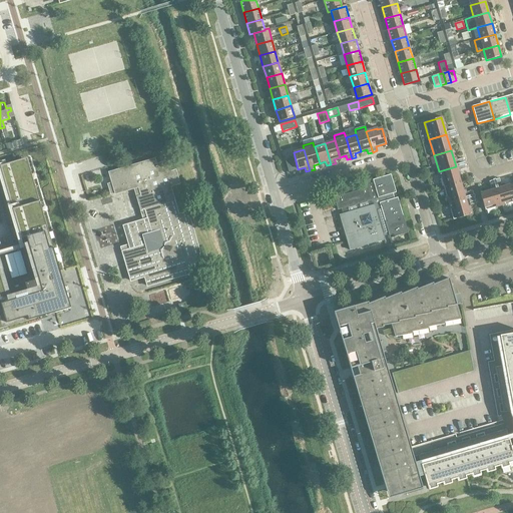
[(71,309),(60,273),(48,230),(45,231),(23,159),(0,165),(0,166),(21,239),(26,238),(42,292),(0,304),(0,329),(40,318),(39,314),(48,312),(49,315),(71,309)]
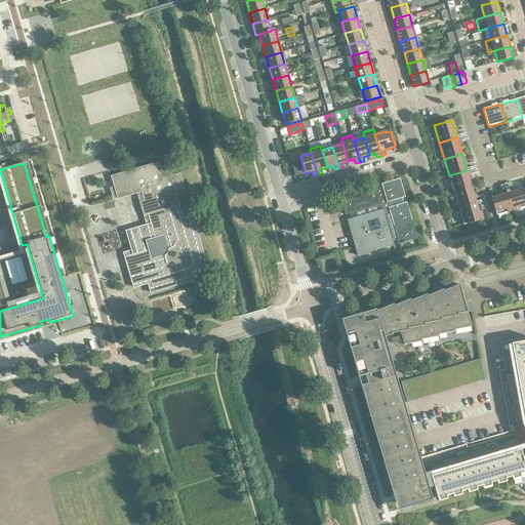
[(160,168),(159,164),(111,177),(117,198),(136,193),(144,215),(177,206),(173,192),(184,190),(178,174),(174,175),(172,169),(168,166),(160,168)]
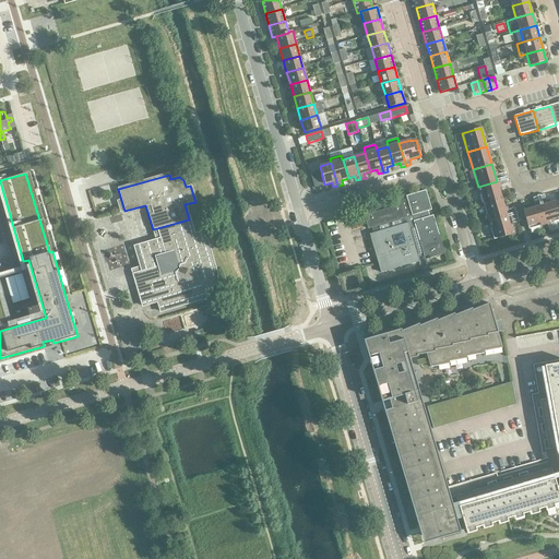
[(502,199),(497,181),(478,187),(483,204),(502,199)]
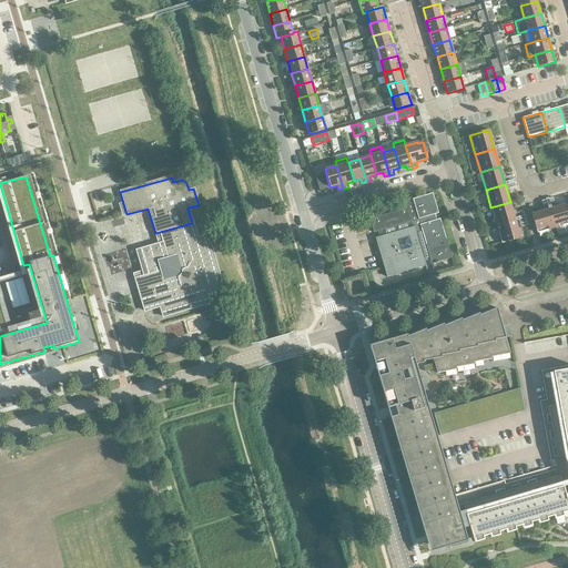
[(375,239),(376,242),(387,277),(426,266),(424,260),(429,259),(432,264),(452,259),(440,220),(437,220),(435,214),(438,214),(433,194),(413,200),(414,203),(408,205),(407,201),(367,213),(374,233),(381,231),(382,236),(375,239)]
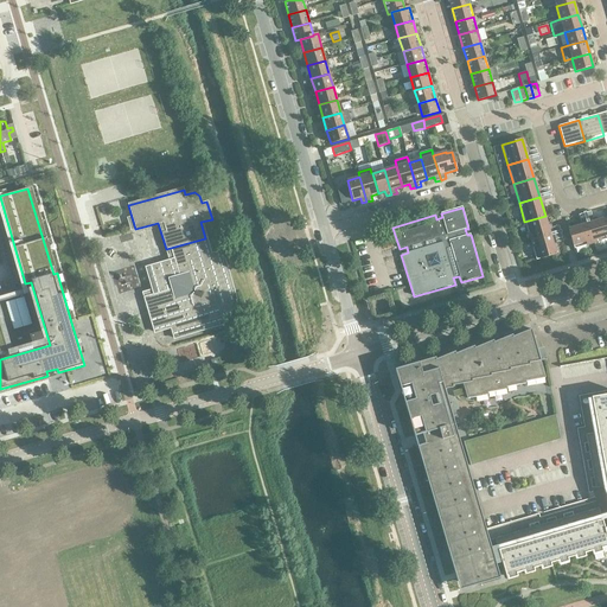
[(524,222),(530,241),(550,235),(545,216),(524,222)]
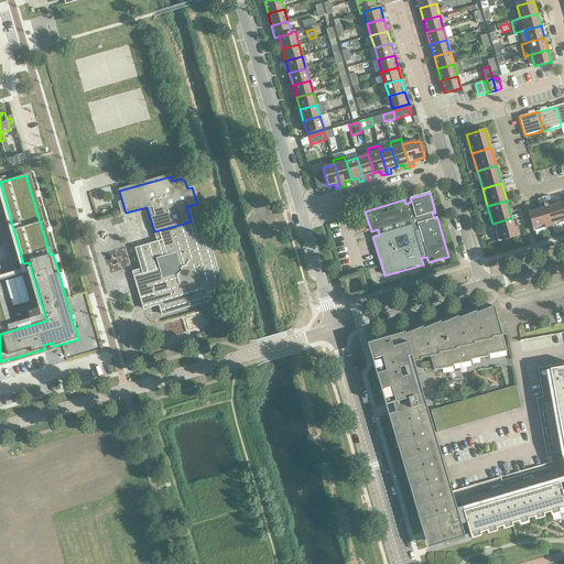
[(563,203),(546,207),(552,226),(563,223),(563,203)]
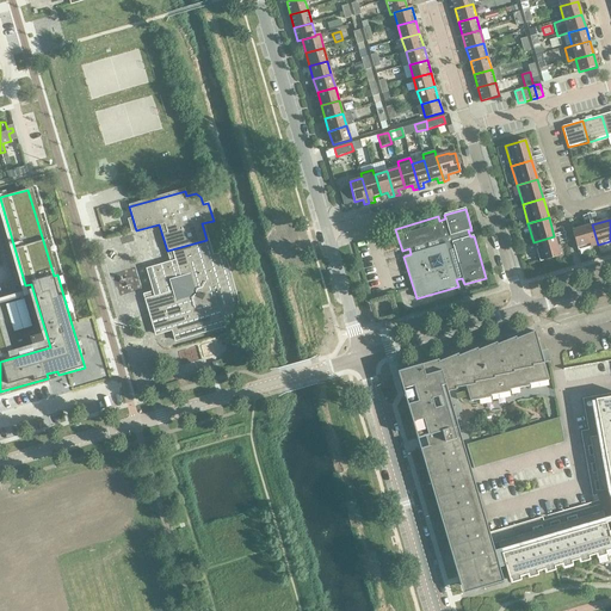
[(578,251),(598,245),(592,224),(572,230),(578,251)]
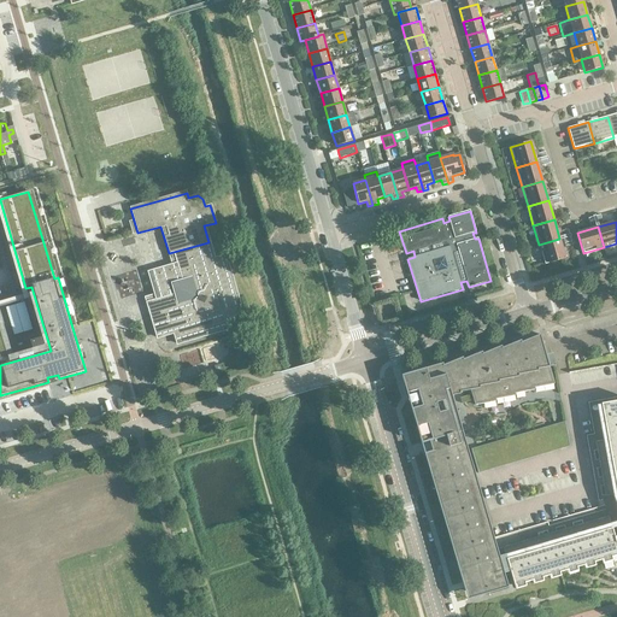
[(539,245),(545,265),(565,259),(559,239),(539,245)]
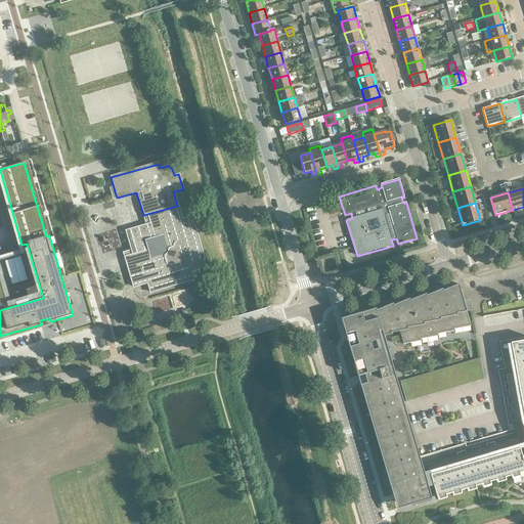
[(132,250),(131,251),(123,253),(125,260),(130,258),(133,269),(128,271),(133,287),(146,282),(149,292),(206,275),(208,273),(190,217),(181,219),(177,206),(143,215),(145,225),(126,230),(132,250)]
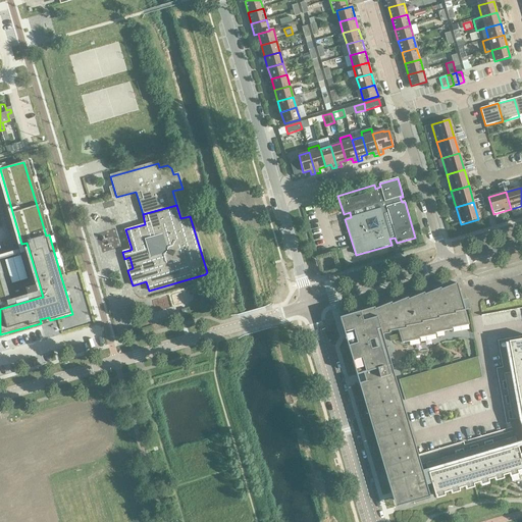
[(20,256),(4,260),(11,284),(28,279),(20,256)]
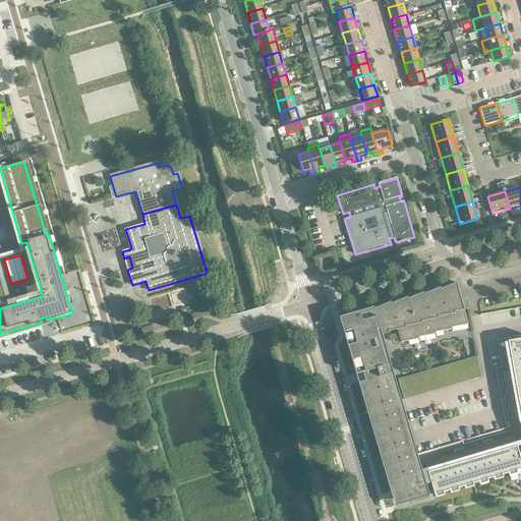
[(429,497),(428,493),(425,482),(424,481),(423,476),(380,329),(396,326),(401,342),(419,339),(418,337),(436,334),(435,333),(452,329),(451,328),(468,325),(464,310),(461,300),(456,283),(339,317),(388,483),(395,507),(429,497)]
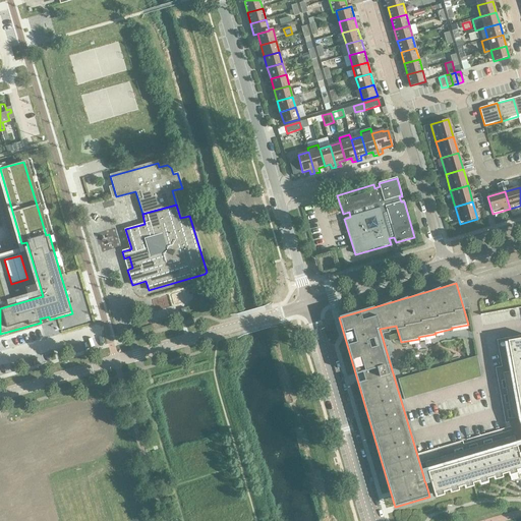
[(25,288),(27,295),(38,292),(36,286),(25,288)]
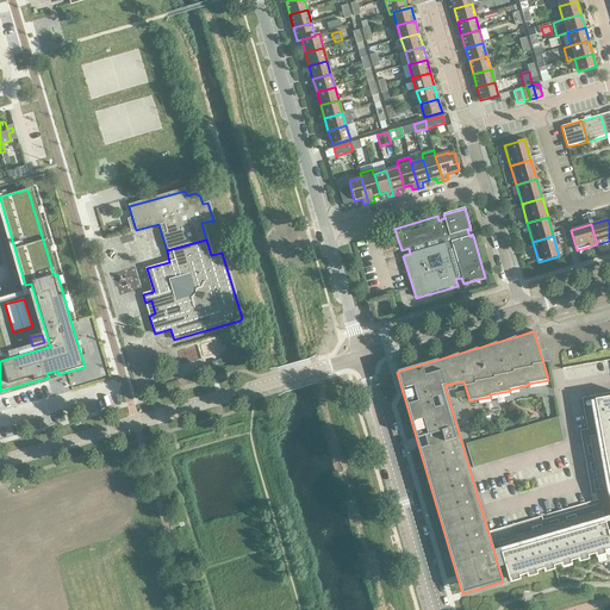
[(591,454),(592,455),(593,462),(593,464),(595,464),(596,472),(595,472),(595,473),(596,480),(597,481),(598,480),(599,489),(598,490),(598,491),(607,490),(609,489),(609,521),(605,522),(603,517),(602,510),(577,518),(576,518),(576,520),(567,522),(567,521),(566,521),(559,523),(558,523),(559,524),(551,527),(551,526),(549,526),(542,528),(541,528),(541,530),(534,533),(533,530),(531,531),(497,541),(499,549),(502,556),(496,558),(497,564),(498,565),(503,562),(509,579),(510,579),(510,578),(517,576),(518,577),(520,577),(527,574),(527,572),(535,570),(535,572),(536,572),(543,570),(545,570),(543,567),(552,565),(553,567),(553,566),(561,565),(561,564),(561,562),(570,560),(570,561),(571,561),(578,559),(579,559),(578,558),(586,555),(586,556),(587,556),(595,554),(596,558),(605,555),(604,552),(609,549),(609,396),(593,399),(595,400),(601,435),(596,435),(589,437),(590,444),(590,446),(592,446),(593,454),(591,454)]
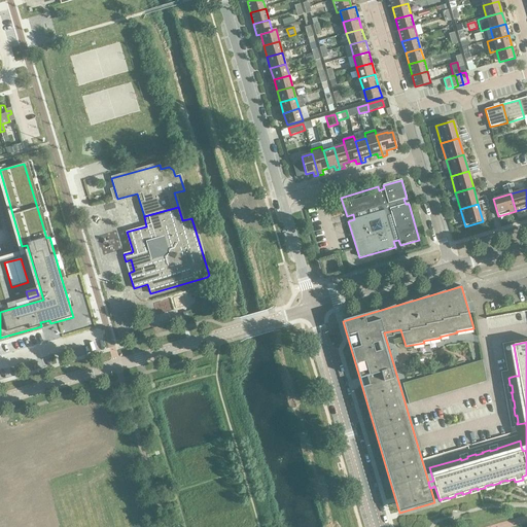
[(475,362),(467,364),(469,374),(476,372),(484,370),(483,362),(476,364),(475,362)]
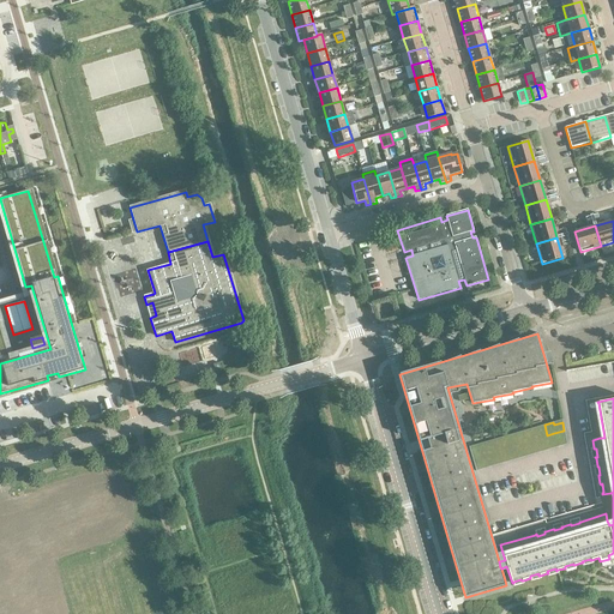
[(493,452),(499,450),(506,447),(513,445),(521,444),(527,441),(528,441),(534,439),(541,438),(542,437),(547,435),(545,425),(540,427),(540,429),(469,450),(471,458),(479,456),(486,453),(493,452)]
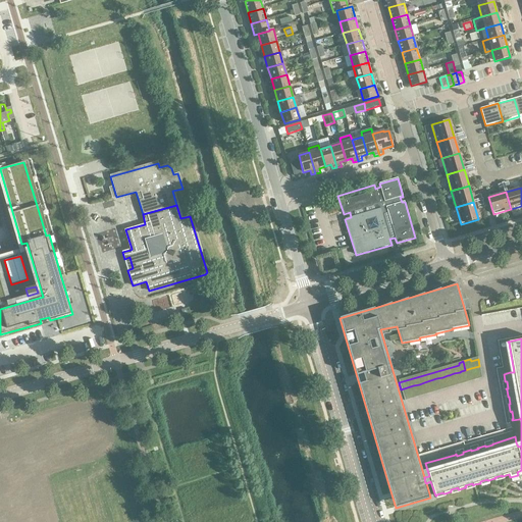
[(479,366),(471,368),(474,380),(482,378),(479,366)]
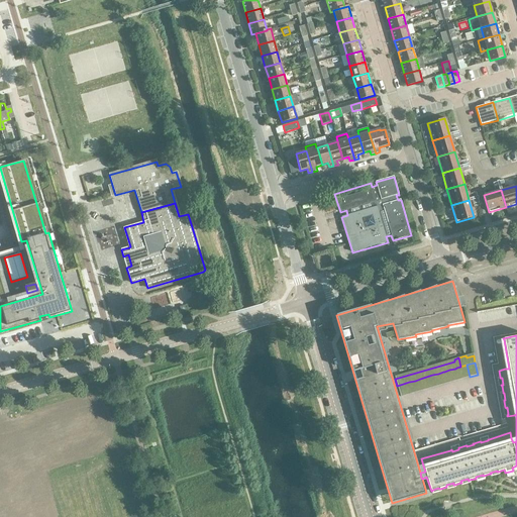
[(467,365),(460,367),(464,379),(470,377),(467,365)]
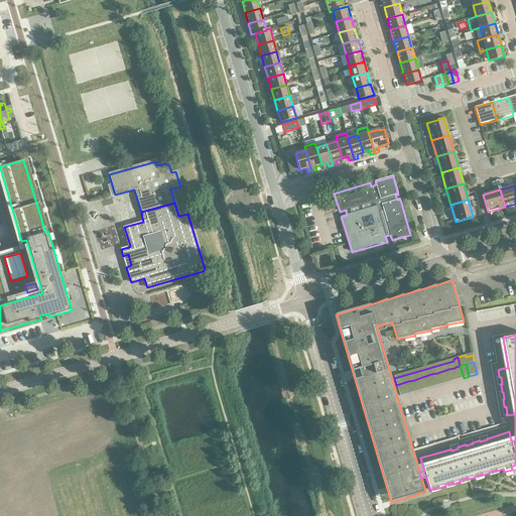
[(460,366),(456,367),(455,368),(458,379),(464,378),(460,366)]
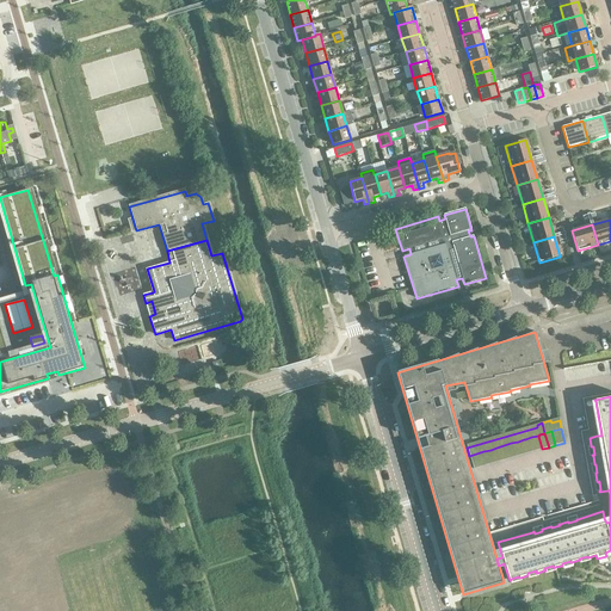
[(538,436),(531,437),(536,451),(542,449),(538,436)]
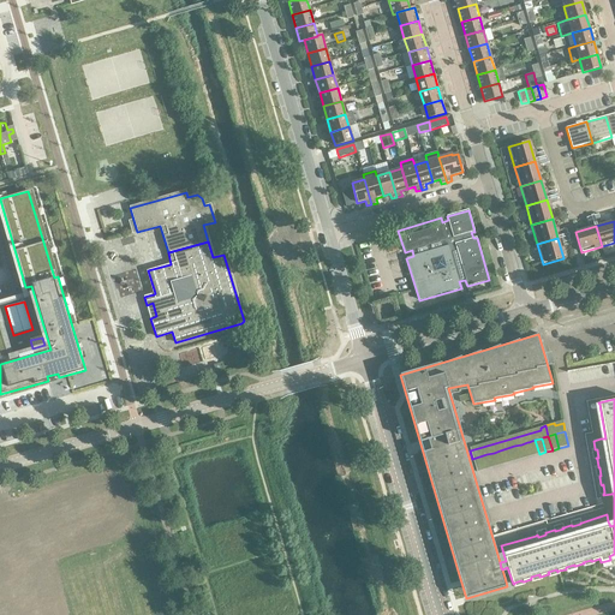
[(535,440),(529,442),(527,442),(532,457),(539,454),(535,440)]
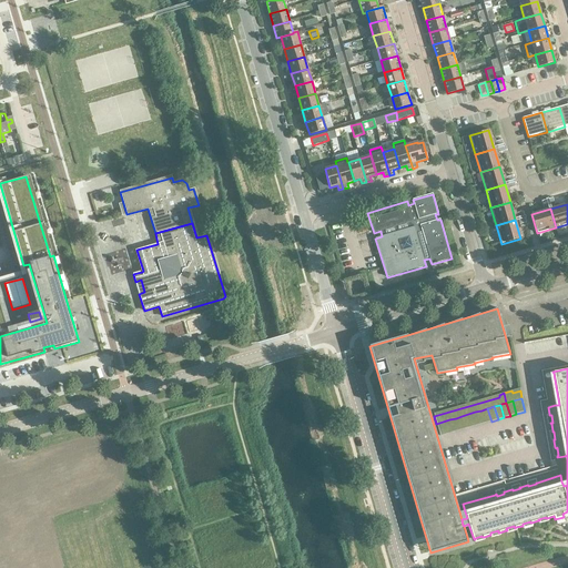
[(487,408),(482,411),(485,423),(492,422),(487,408)]
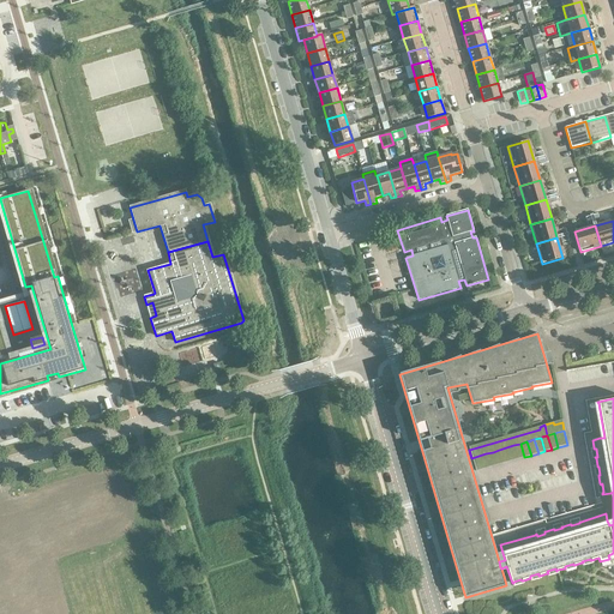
[(517,459),(524,457),(521,444),(513,445),(517,459)]
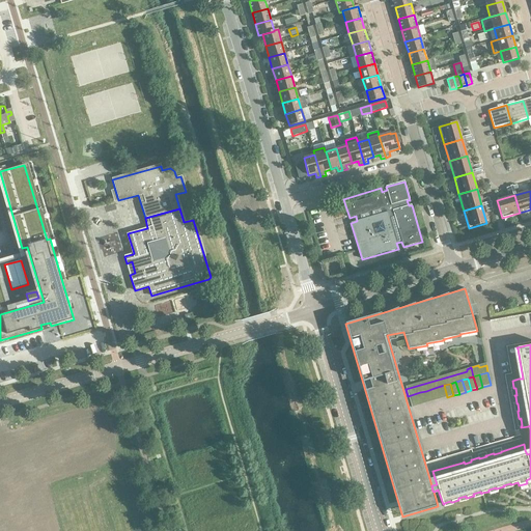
[(444,385),(438,387),(442,399),(447,397),(444,385)]
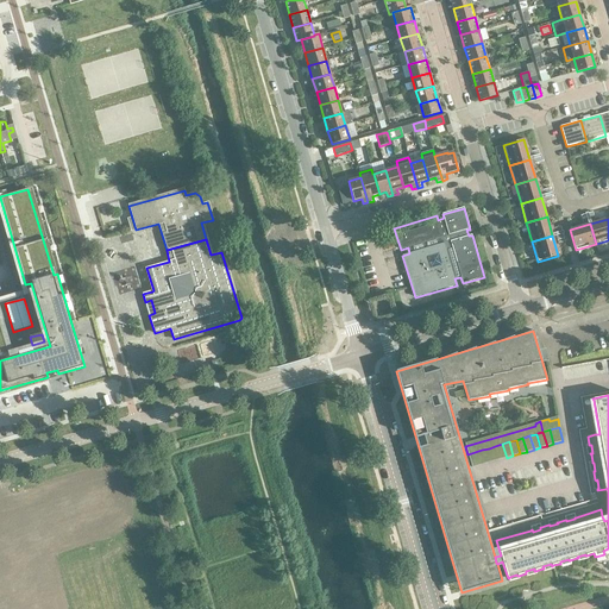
[(502,444),(495,446),(500,459),(507,458),(502,444)]
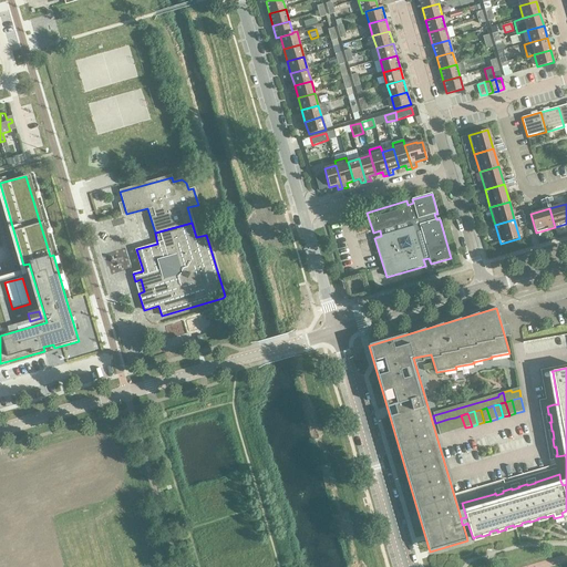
[(461,415),(455,418),(459,430),(465,428),(461,415)]
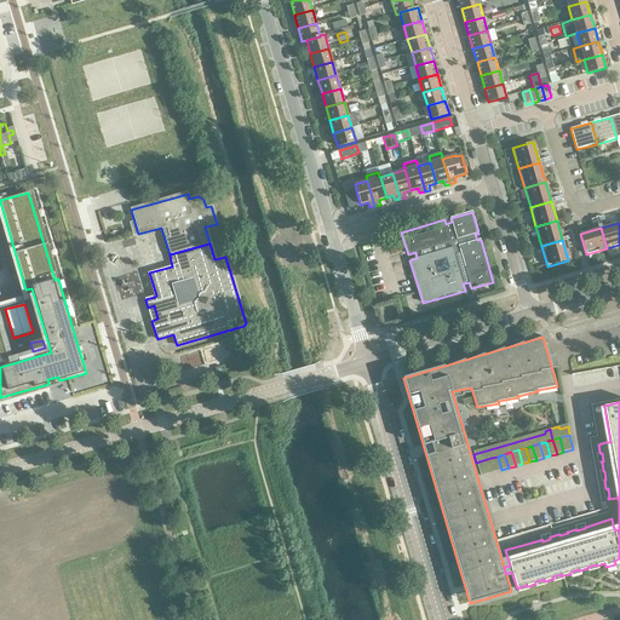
[(501,470),(498,457),(491,458),(494,472),(501,470)]
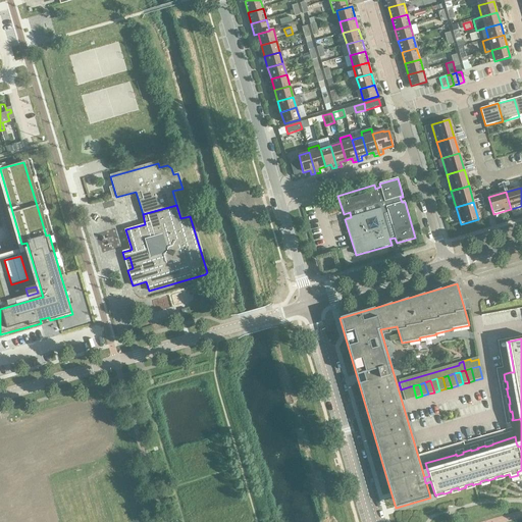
[(413,385),(407,387),(411,399),(416,398),(413,385)]
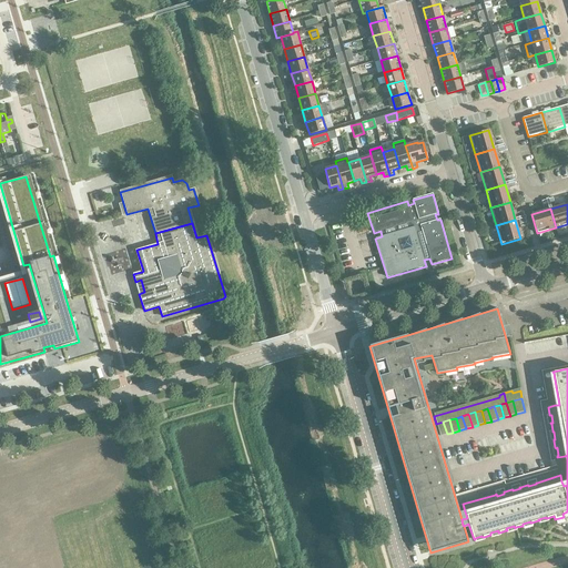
[(440,436),(447,434),(443,422),(436,424),(440,436)]
